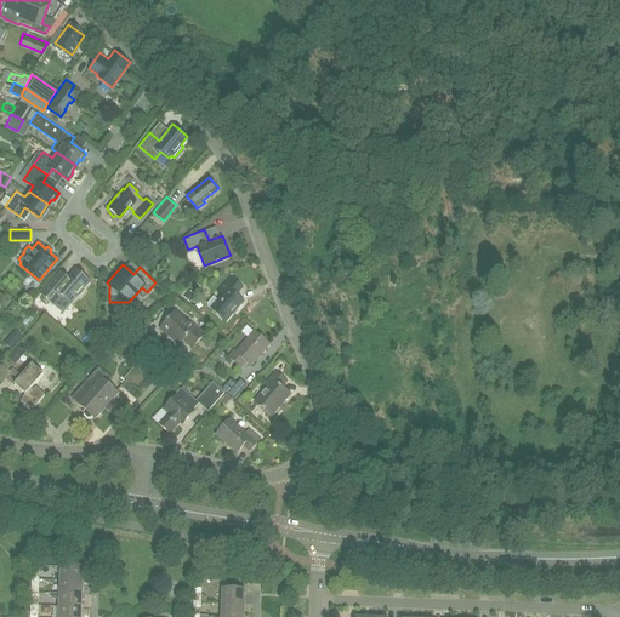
[(89,279),(74,267),(63,280),(56,274),(40,291),(52,302),(61,292),(69,301),(77,292),(79,293),(84,287),(83,286),(89,279)]
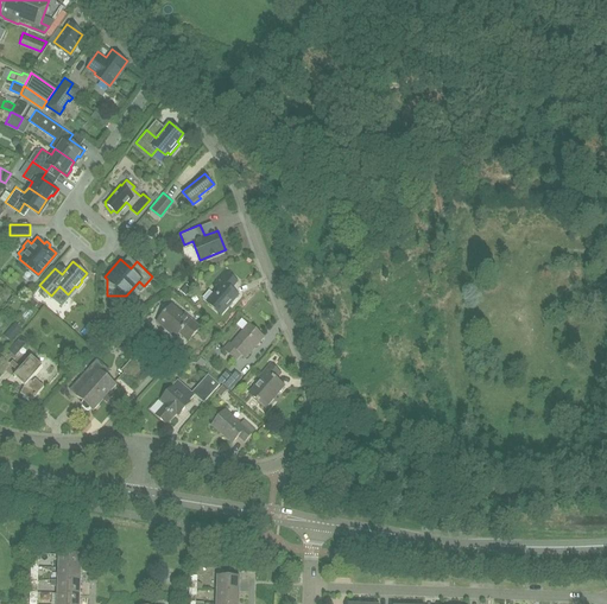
[(220,312),(238,292),(231,286),(236,279),(226,269),(214,283),(219,287),(207,300),(220,312)]
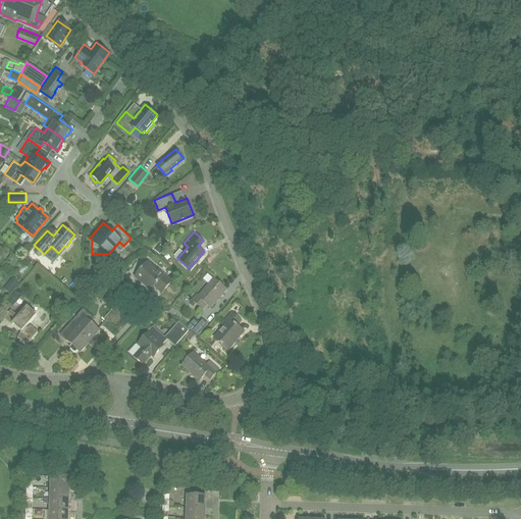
[(162,247),(157,243),(152,249),(157,253),(162,247)]
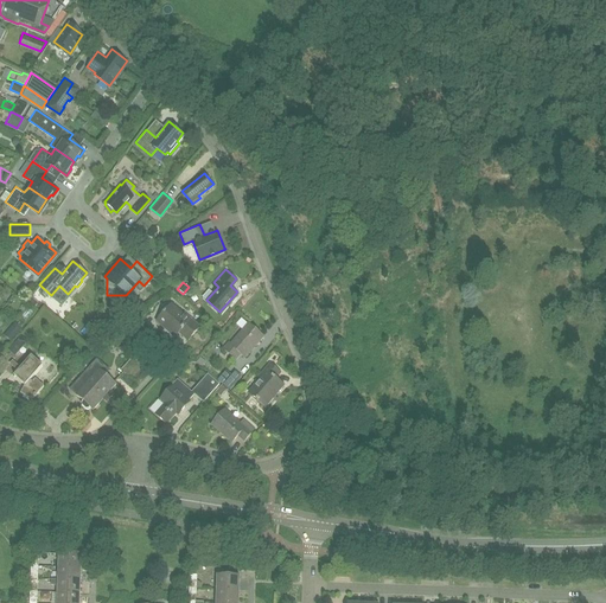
[(32,305),(37,300),(30,294),(25,299),(32,305)]
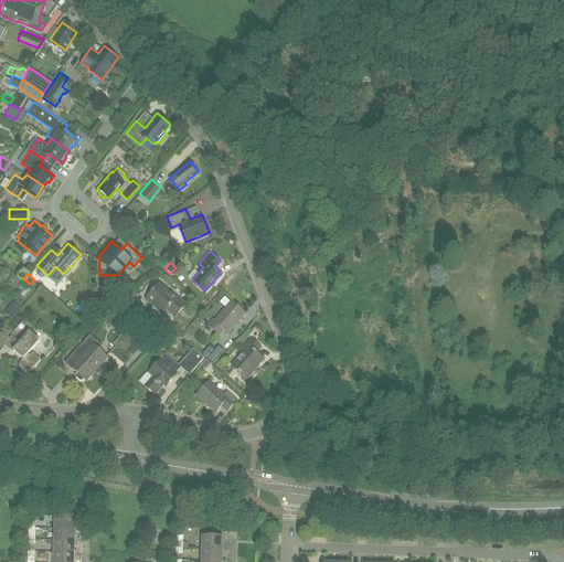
[(174,314),(184,303),(171,289),(170,290),(159,282),(146,297),(162,311),(167,307),(174,314)]
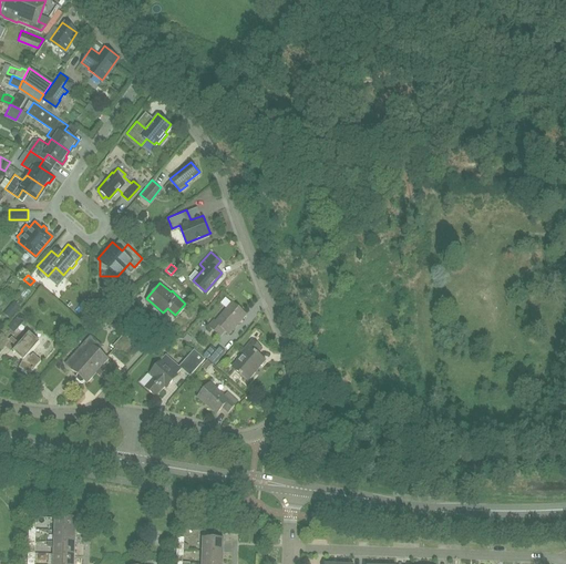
[(7,305),(13,311),(18,306),(11,299),(7,305)]
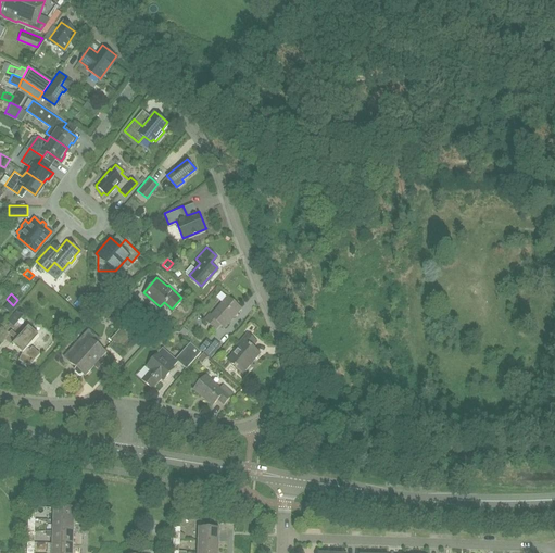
[(224,326),(240,306),(227,294),(211,313),(209,312),(204,317),(215,327),(219,323),(224,326)]
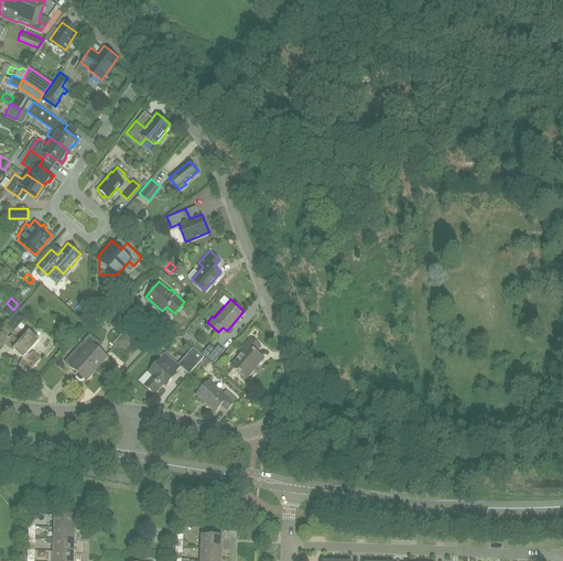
[(118,319),(110,312),(105,317),(112,324),(118,319)]
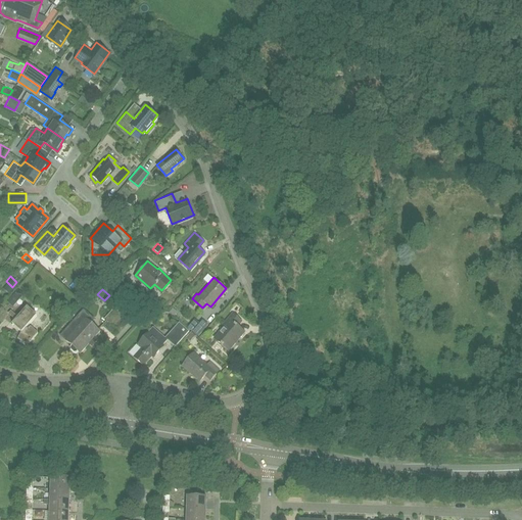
[(107,301),(102,315),(112,319),(117,305),(107,301)]
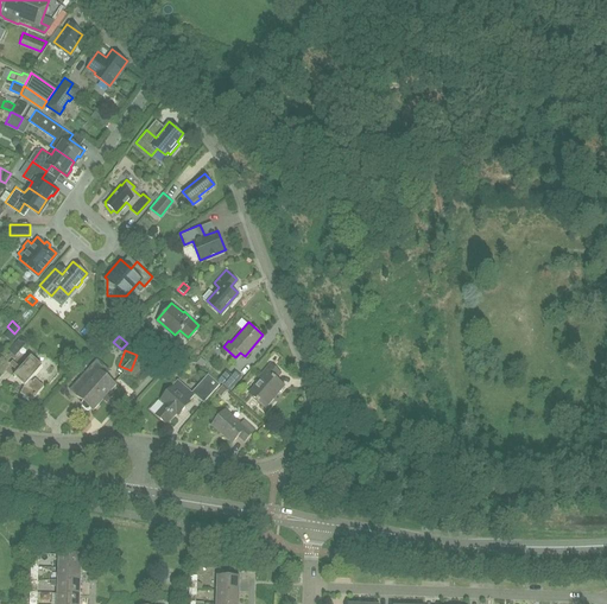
[(20,367),(17,369),(13,374),(24,383),(19,392),(31,398),(43,385),(35,377),(35,379),(31,376),(42,364),(31,355),(20,367)]
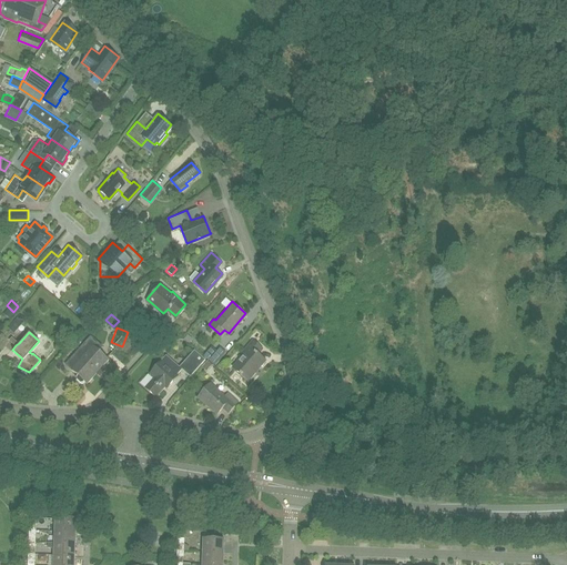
[(246,379),(264,359),(257,352),(262,346),(252,339),(242,352),(243,353),(232,365),(246,379)]
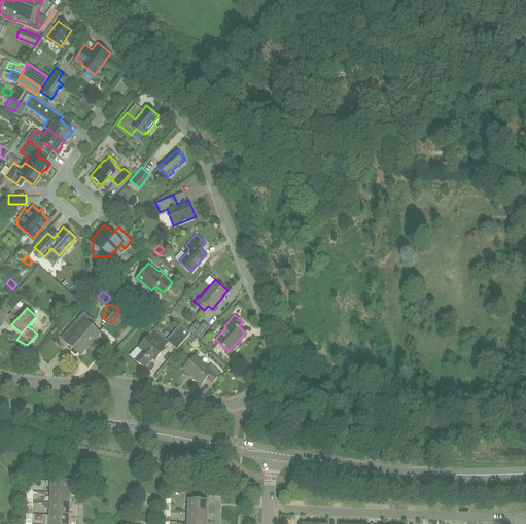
[(77,352),(79,354),(100,332),(84,318),(78,325),(74,321),(61,336),(66,340),(65,341),(71,346),(70,348),(70,350),(74,353),(76,353),(77,352)]
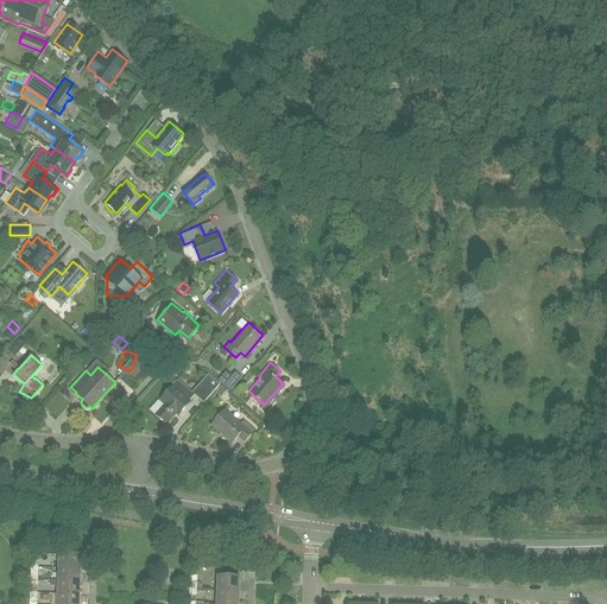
[(223,383),(229,388),(241,375),(235,369),(223,383)]
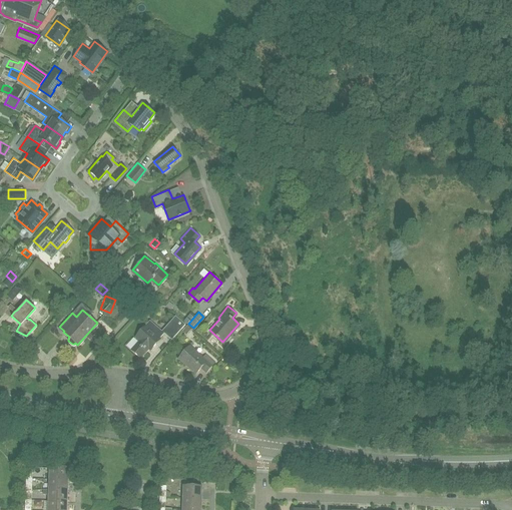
[(138,339),(130,348),(140,357),(148,347),(150,349),(160,337),(159,336),(163,332),(156,325),(155,327),(148,321),(135,335),(138,339)]
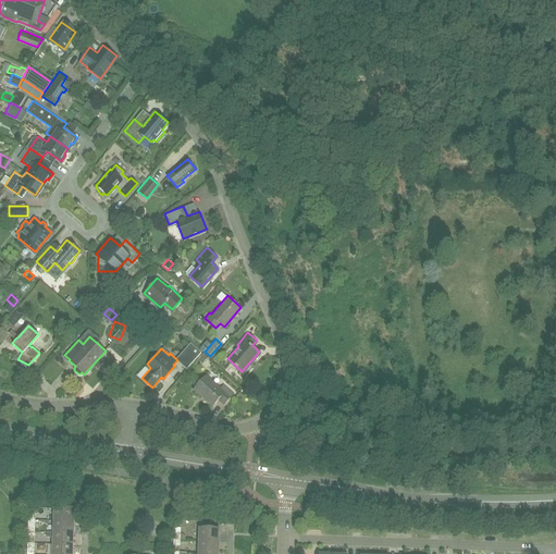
[(206,357),(207,356),(202,352),(197,358),(200,361),(205,357),(206,357)]
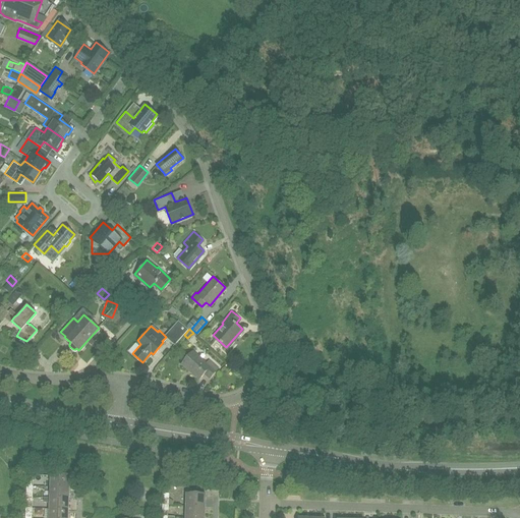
[(210,377),(218,367),(208,358),(205,361),(192,350),(181,362),(198,378),(204,371),(210,377)]
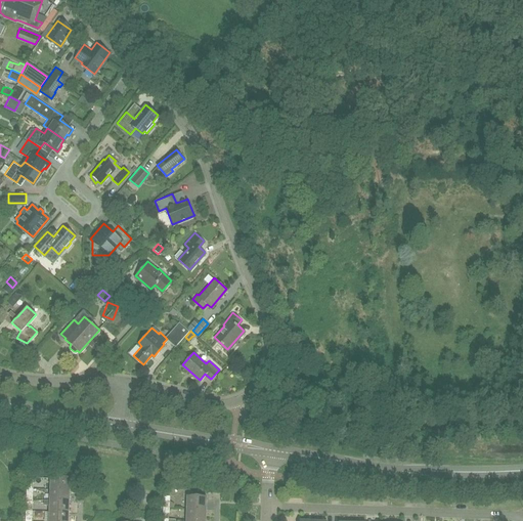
[(304,382),(309,377),(305,372),(304,372),(298,378),(303,383),(304,382)]
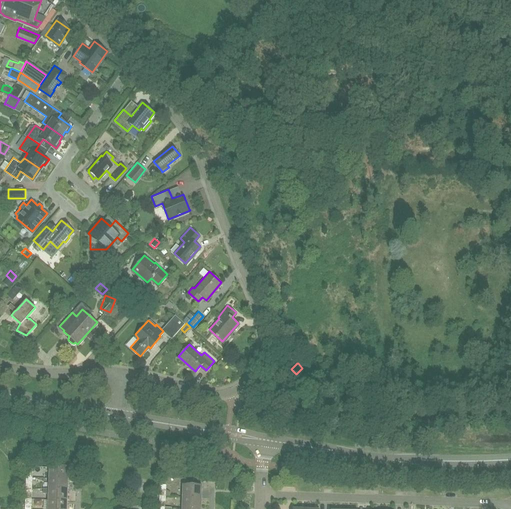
[(49,476),(67,477),(68,466),(49,465),(49,476)]
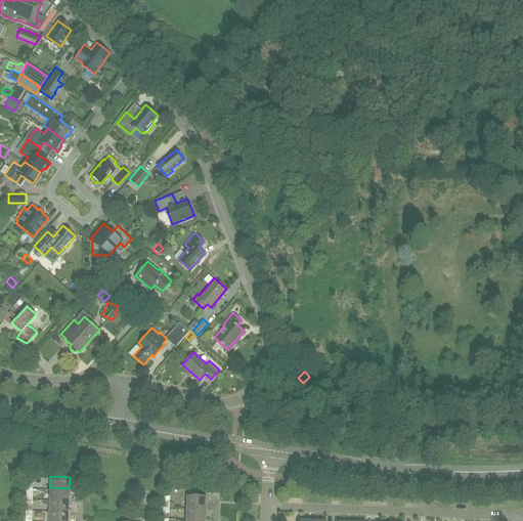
[(69,488),(50,487),(50,498),(69,500),(69,488)]
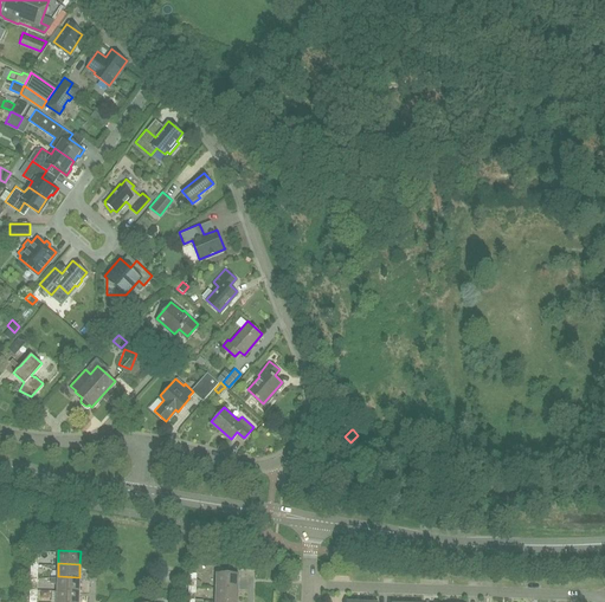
[(216,586),(237,586),(238,573),(216,573),(216,586)]
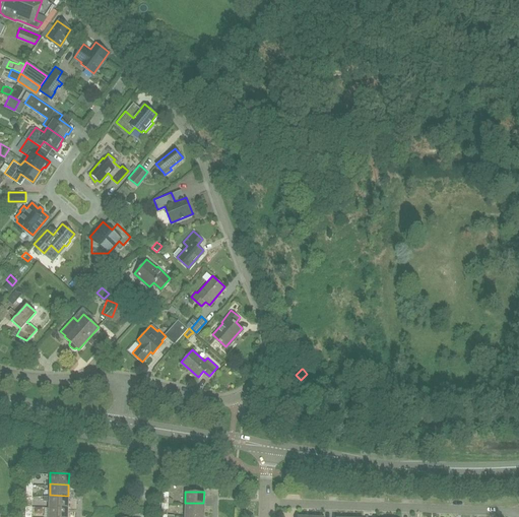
[(49,506),(68,506),(68,496),(50,495),(43,495),(43,500),(49,500),(49,506)]
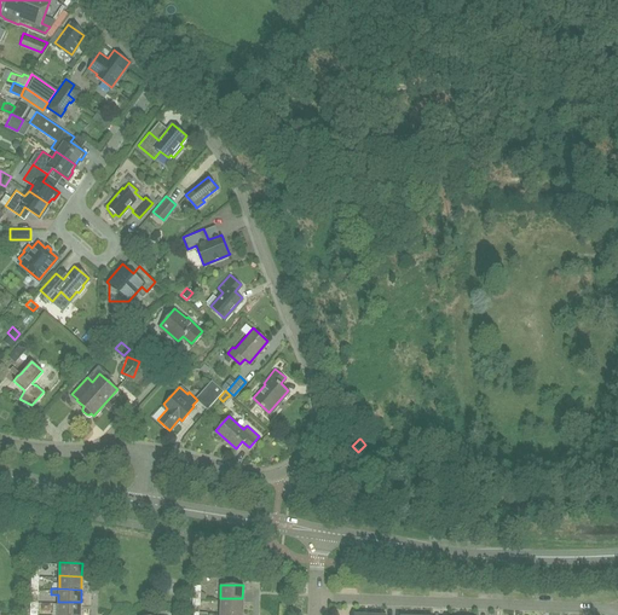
[(220,598),(220,611),(242,611),(242,598),(220,598)]
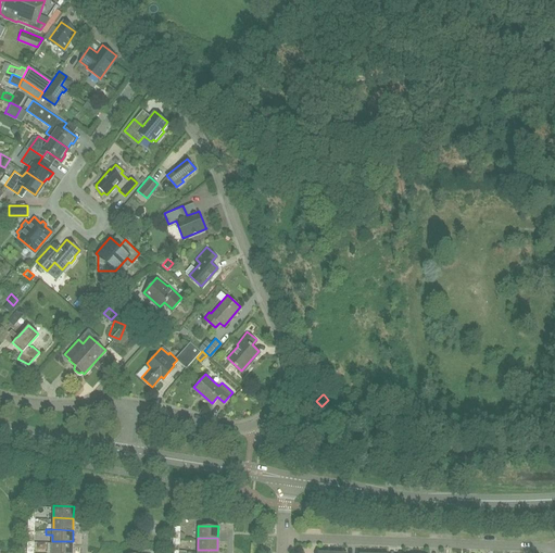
[(57,552),(72,552),(73,541),(52,541),(52,552),(57,552)]
